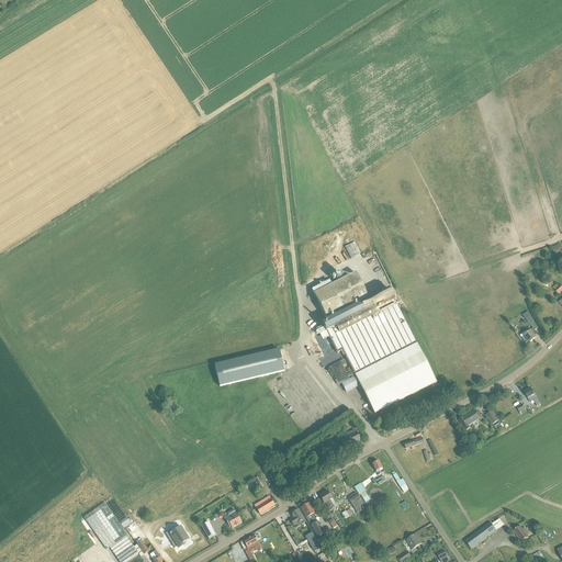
[(550,246),(554,253),(561,248),(559,243),(550,246)]
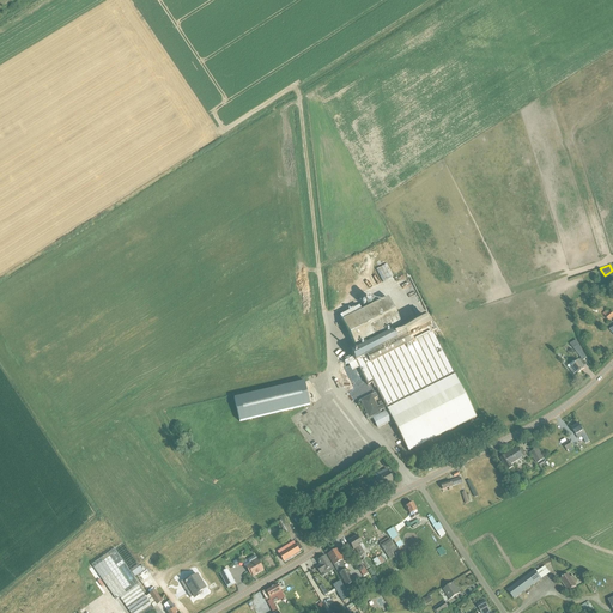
[(404,326),(389,297),(344,320),(359,349),(351,352),(368,386),(374,382),(384,404),(377,407),(374,399),(377,398),(375,393),(360,400),(369,418),(375,416),(376,417),(372,418),(377,428),(389,422),(390,424),(394,423),(408,451),(477,418),(432,332),(436,331),(432,322),(429,323),(424,315),(404,326)]
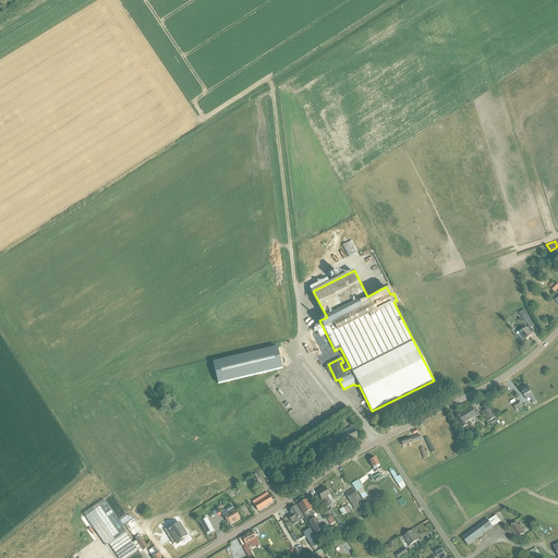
[(521,317),(530,327),(518,336),(522,341),(524,339),(526,340),(532,336),(531,334),(533,331),(531,328),(533,326),(524,310),(519,313),(516,316),(518,319),(521,317)]
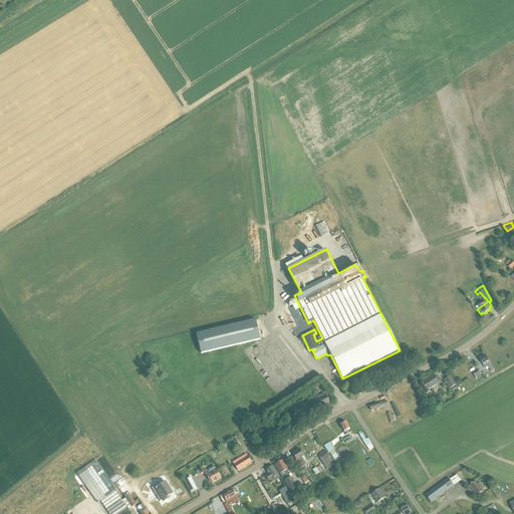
[(196,334),(201,353),(260,339),(255,320),(196,334)]
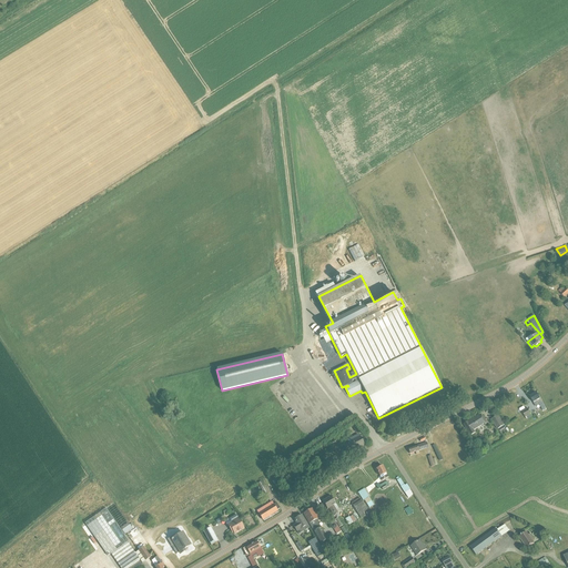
[(285,382),(273,388),(276,395),(288,387),(285,382)]
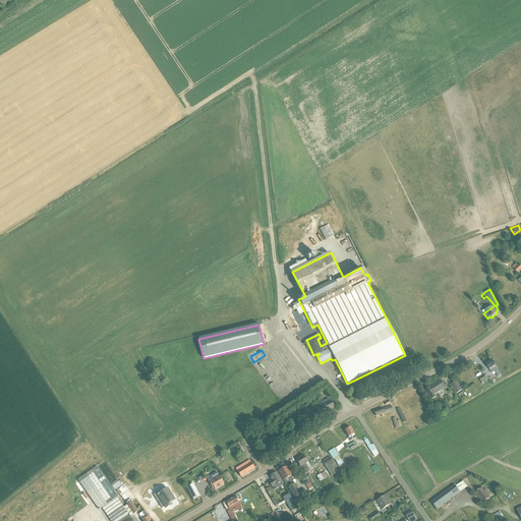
[(493,360),(486,363),(491,372),(495,370),(500,378),(503,375),(498,367),(498,368),(493,360)]
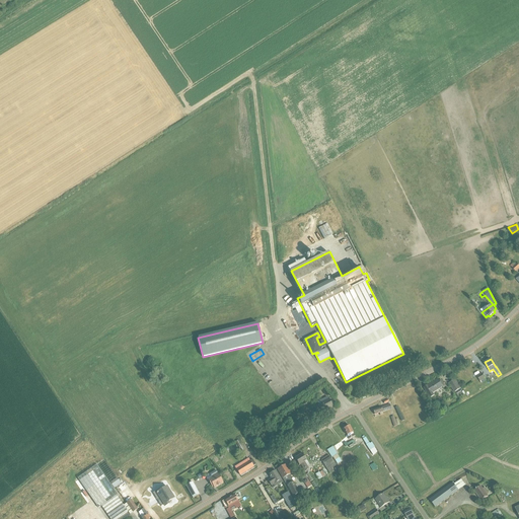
[(480,383),(486,380),(485,378),(482,373),(476,376),(480,383)]
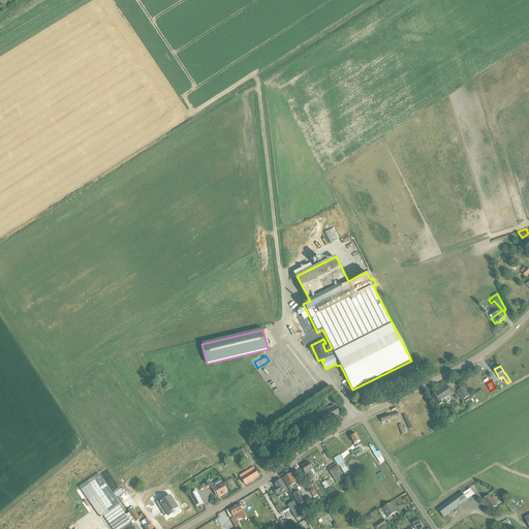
[(436,393),(432,395),(438,405),(442,403),(441,401),(450,395),(452,396),(454,394),(449,387),(447,390),(446,386),(436,393)]
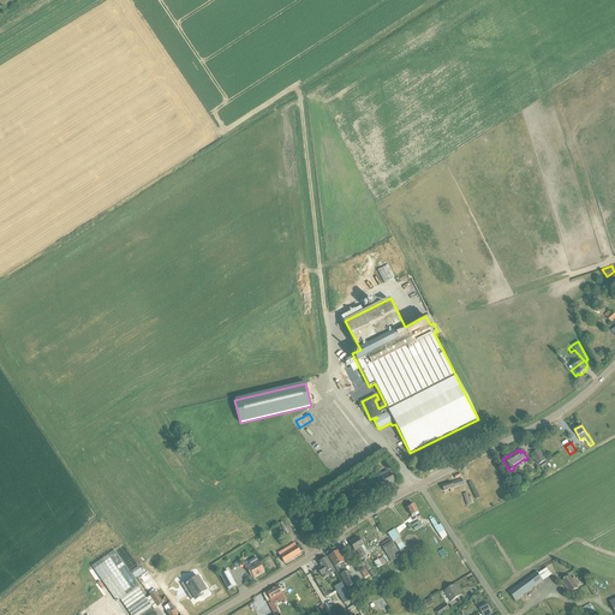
[(539,449),(532,454),(538,465),(547,460),(539,449)]
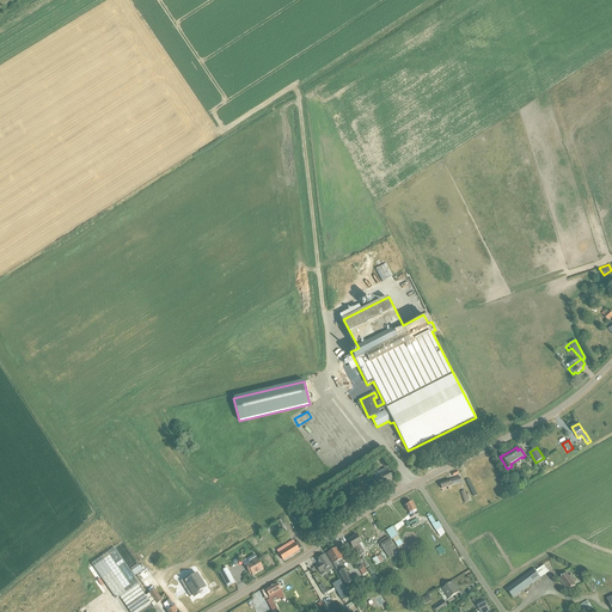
[(379,460),(385,467),(390,464),(384,457),(379,460)]
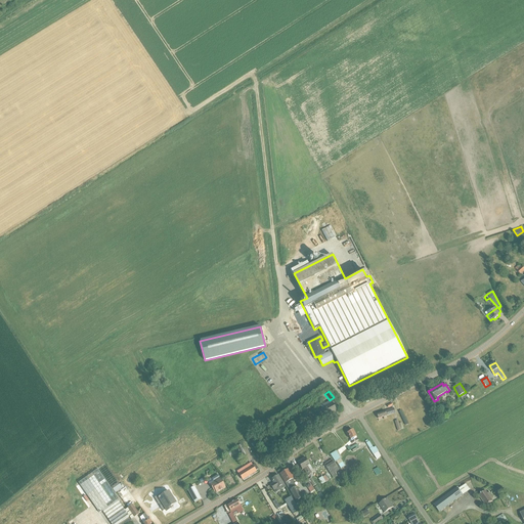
[(320,415),(323,412),(324,417),(336,410),(332,403),(320,408),(321,408),(318,410),(317,411),(319,413),(320,415)]
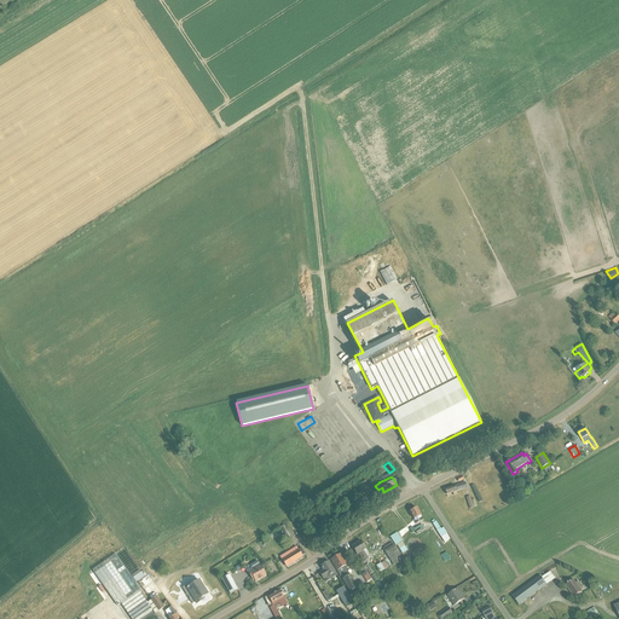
[(457,491),(467,487),(466,482),(455,486),(455,485),(445,489),(446,495),(453,492),(455,495),(458,493),(457,491)]
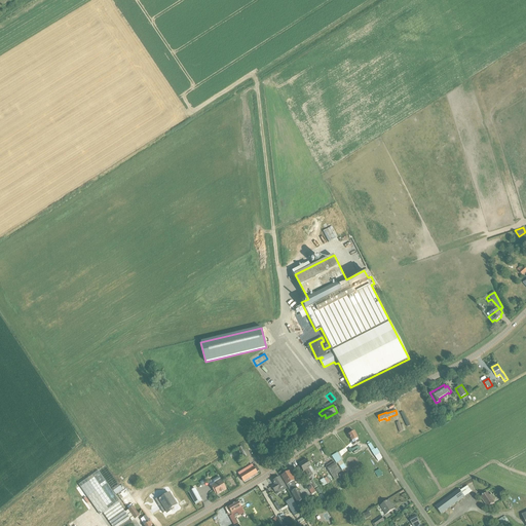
[(400,413),(407,427),(410,425),(403,411),(400,413)]
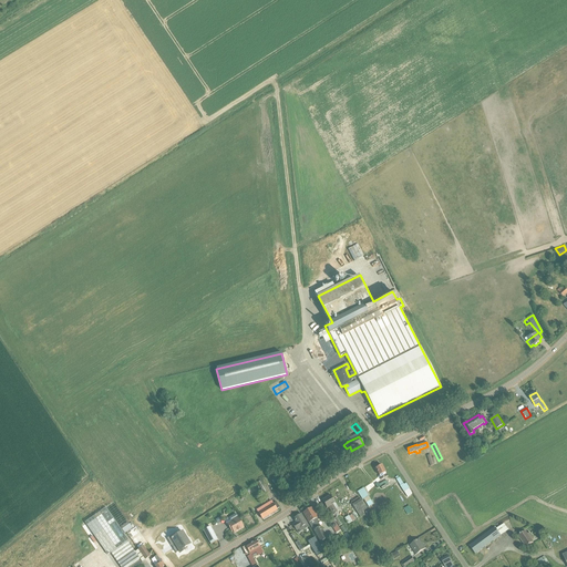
[(375,468),(381,480),(388,476),(381,465),(375,468)]
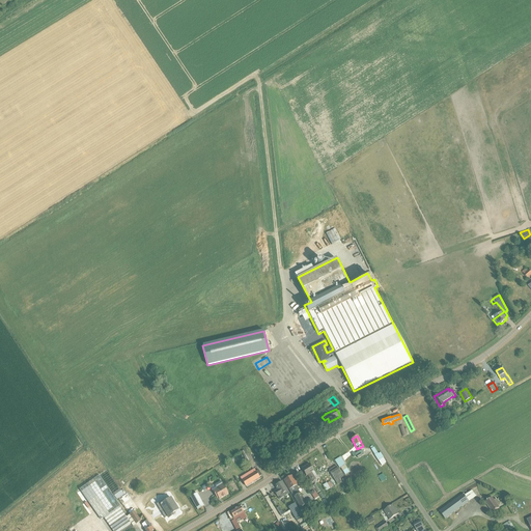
[(371,449),(374,454),(382,466),(387,463),(381,453),(379,454),(373,447),(371,449)]
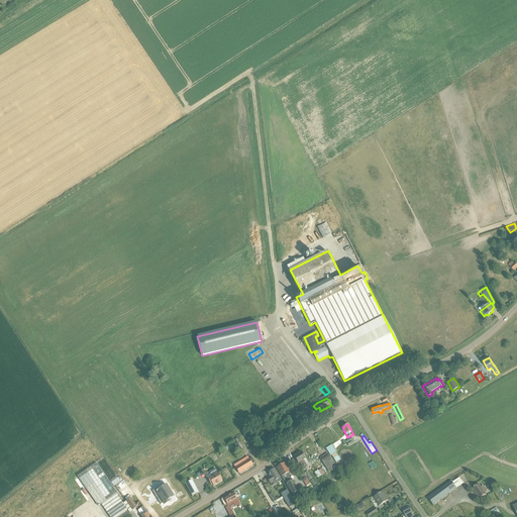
[(235,440),(236,442),(241,450),(244,448),(240,442),(243,440),(241,436),(235,440)]
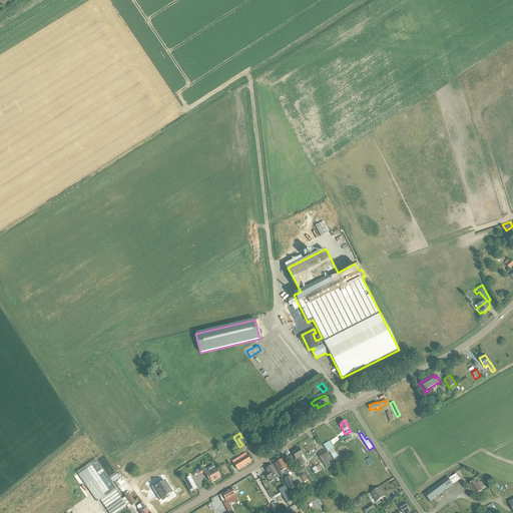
[(352,438),(350,435),(344,439),(343,438),(340,439),(342,442),(345,441),(346,443),(350,441),(349,440),(352,438)]
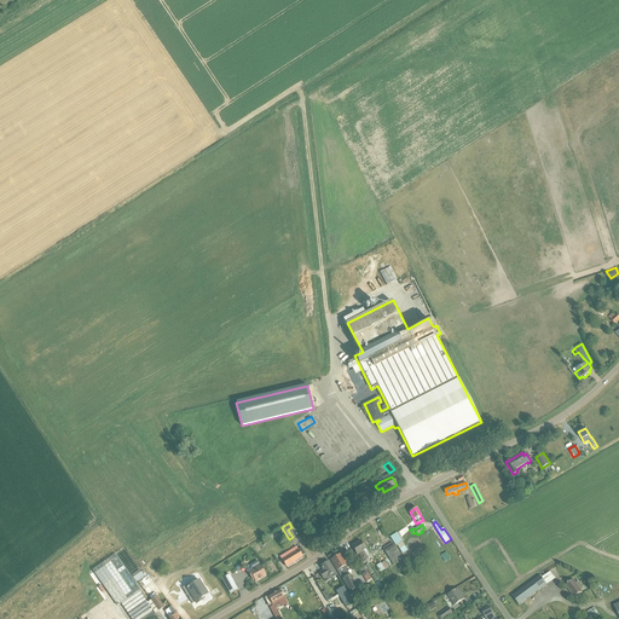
[(391,537),(401,554),(408,550),(397,533),(391,537)]
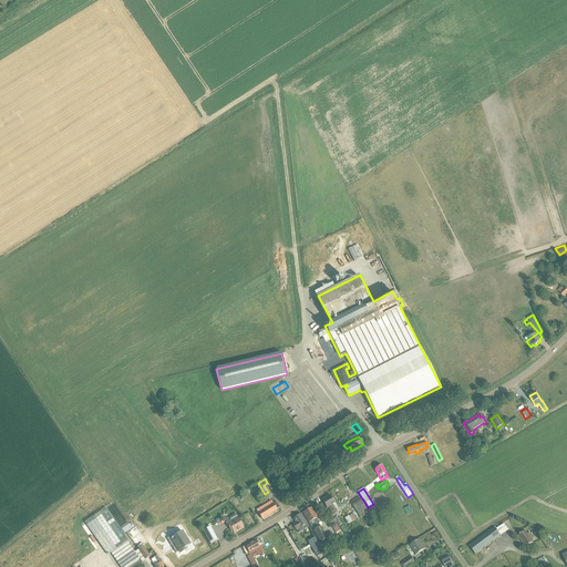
[(327,508),(329,507),(333,514),(338,512),(336,508),(338,507),(331,495),(322,500),(327,508)]
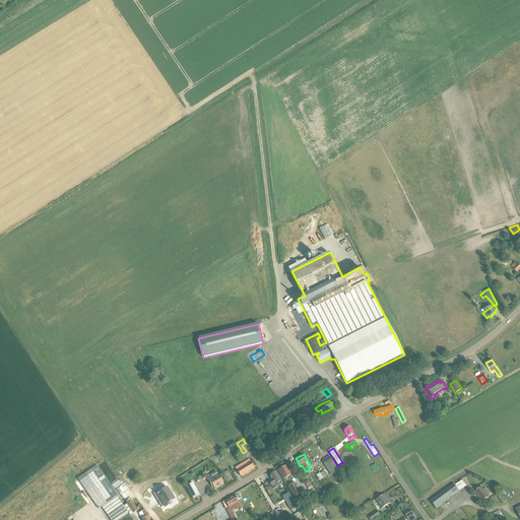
[(323,462),(326,466),(331,475),(334,473),(334,472),(333,469),(336,467),(329,456),(324,459),(325,461),(323,462)]
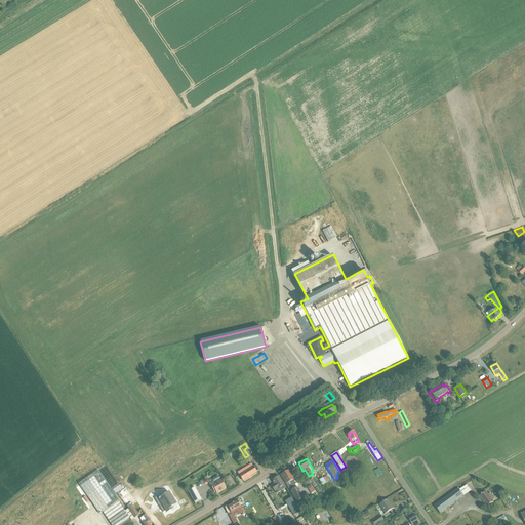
[(244,469),(245,471),(239,474),(243,480),(256,472),(251,465),(244,469)]
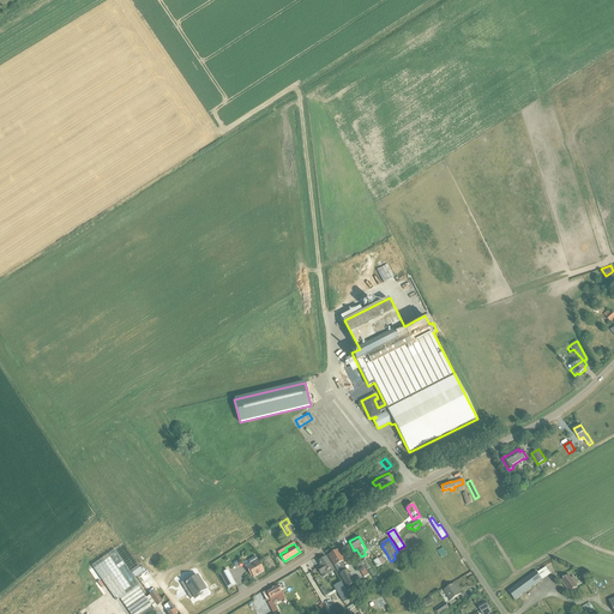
[(438,549),(443,557),(449,553),(444,547),(438,549)]
